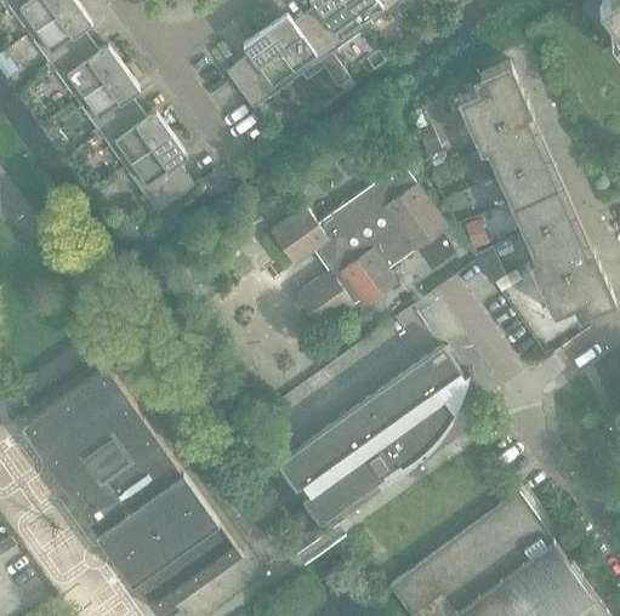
[(27,36),(74,3),(72,0),(7,0),(0,6),(4,11),(7,9),(27,36)]
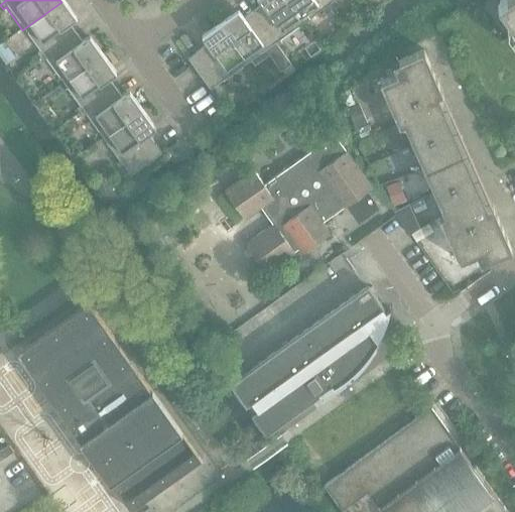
[(301,26),(282,0),(255,0),(261,8),(252,15),(274,46),(301,26)]
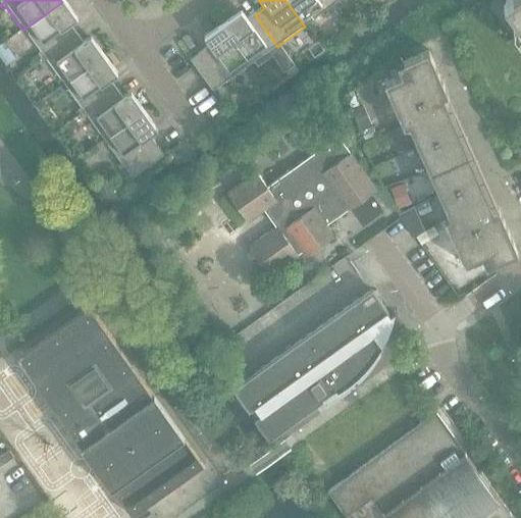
[(333,6),(327,0),(285,0),(305,27),(333,6)]
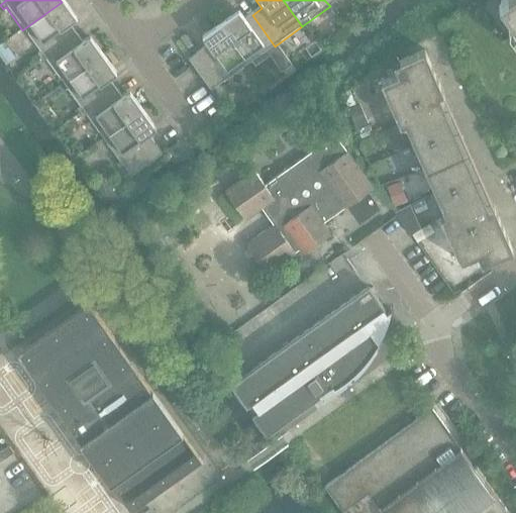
[(383,4),(380,0),(372,0),(369,2),(375,10),(383,4)]
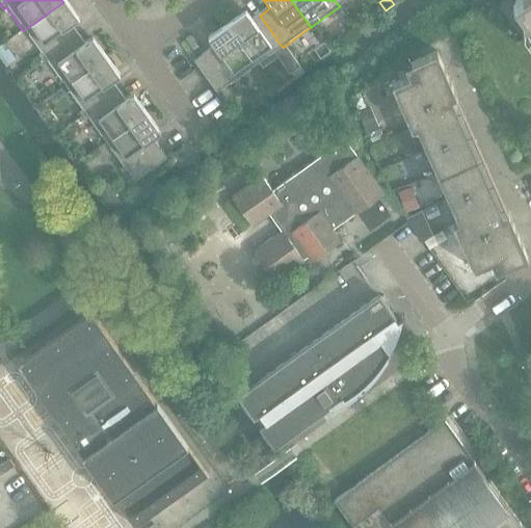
[(530,0),(520,0),(514,4),(513,10),(530,34),(530,0)]
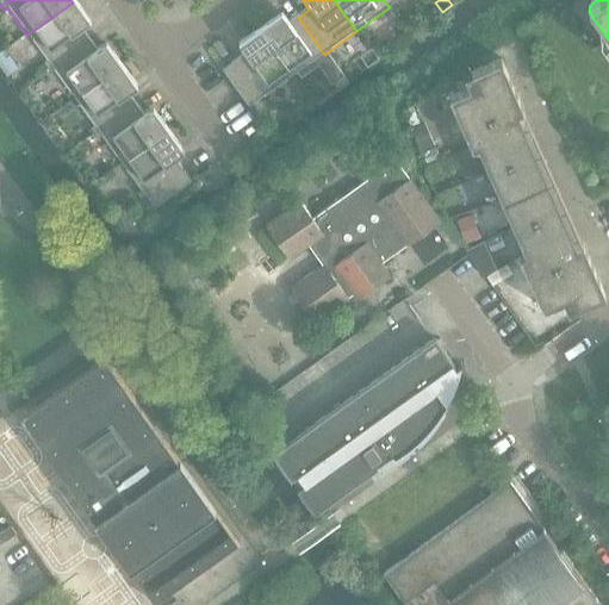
[(87,42),(79,31),(89,24),(73,2),(26,36),(48,64),(44,68),(47,72),(87,42)]
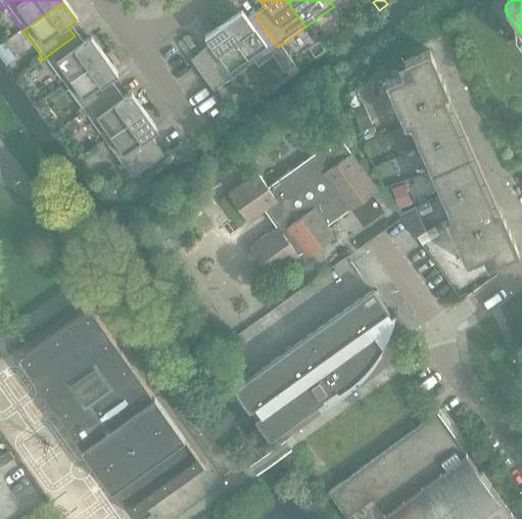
[(278,47),(255,15),(246,21),(240,13),(222,27),(250,66),(278,47)]
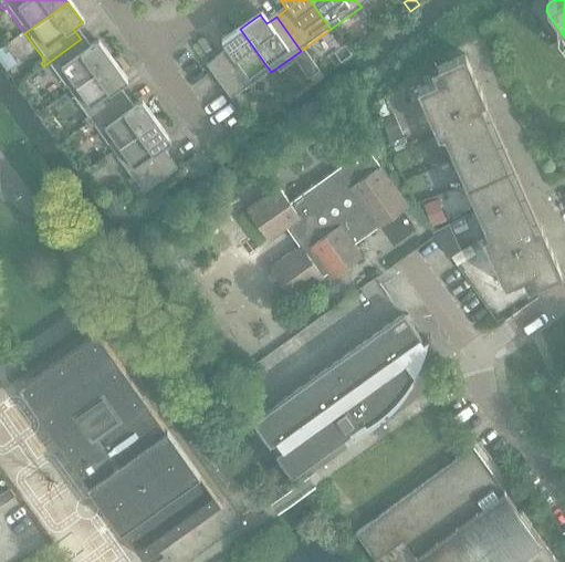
[(271,72),(240,29),(219,43),(226,52),(205,68),(229,102),(271,72)]
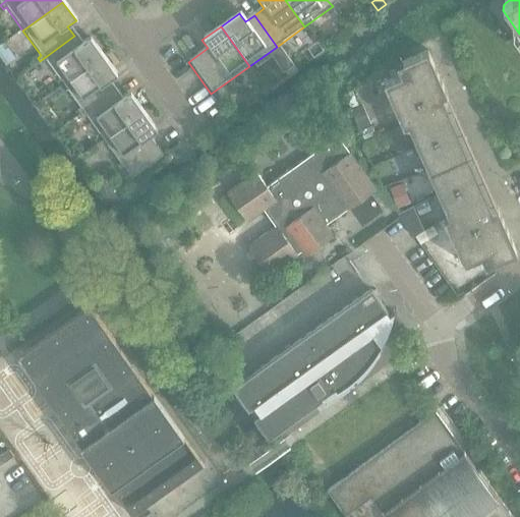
[(63,87),(103,58),(90,40),(80,46),(74,36),(40,61),(43,65),(46,62),(63,87)]
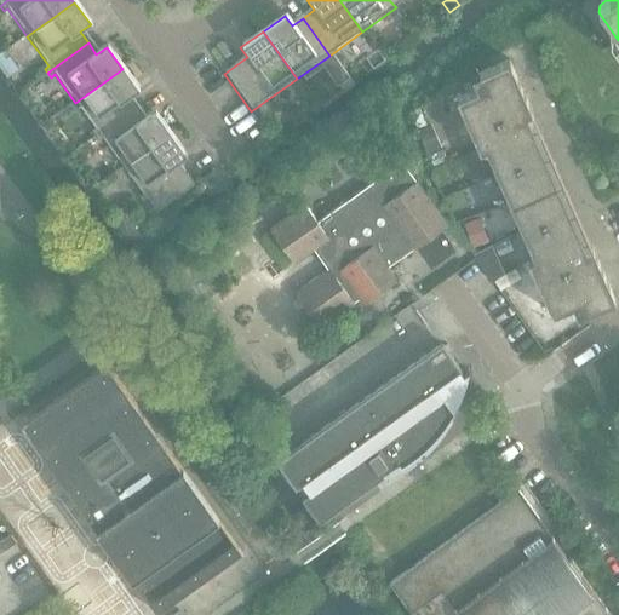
[(482,90),(454,102),(477,155),(485,151),(497,179),(509,207),(521,235),(532,262),(526,265),(550,317),(578,305),(582,319),(613,304),(596,266),(590,252),(584,254),(579,242),(572,226),(566,213),(561,201),(555,187),(548,171),(544,162),(542,157),(536,144),(531,132),(525,119),(531,116),(523,102),(508,64),(477,78),(482,90)]
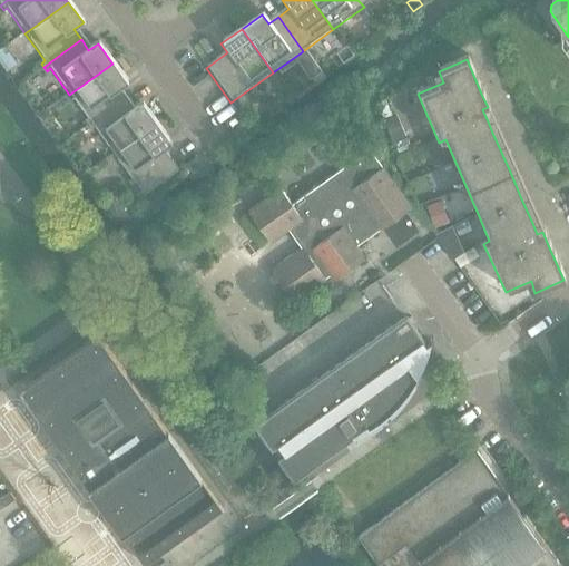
[(117,90),(127,84),(113,64),(69,95),(88,122),(85,124),(87,127),(125,100),(117,90)]
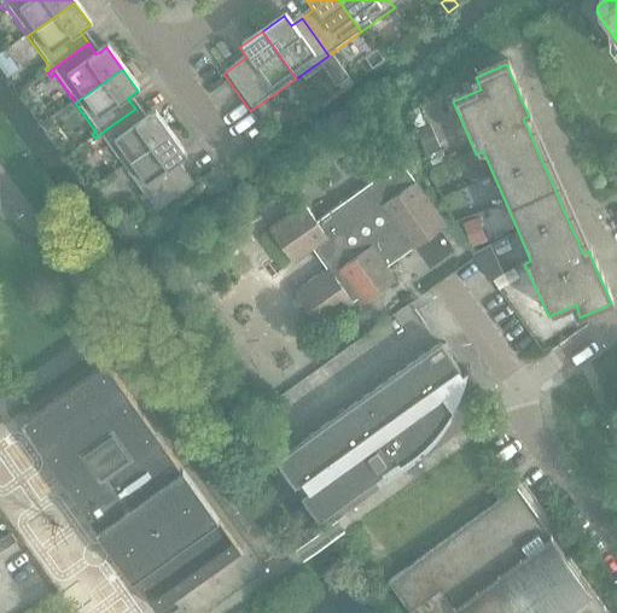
[(122,168),(169,134),(153,112),(144,120),(135,109),(94,138),(98,142),(102,140),(122,168)]
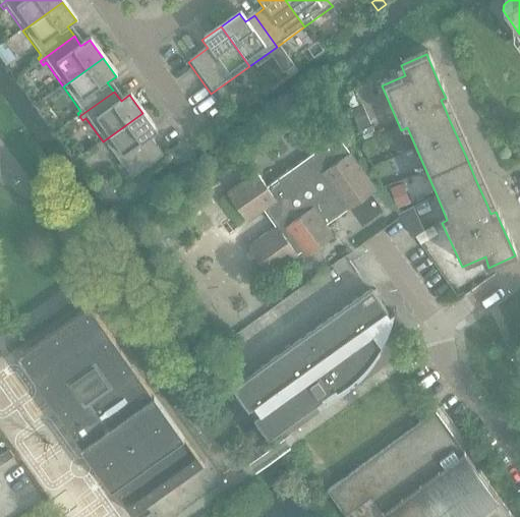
[(356,109),(352,100),(344,103),(348,112),(356,109)]
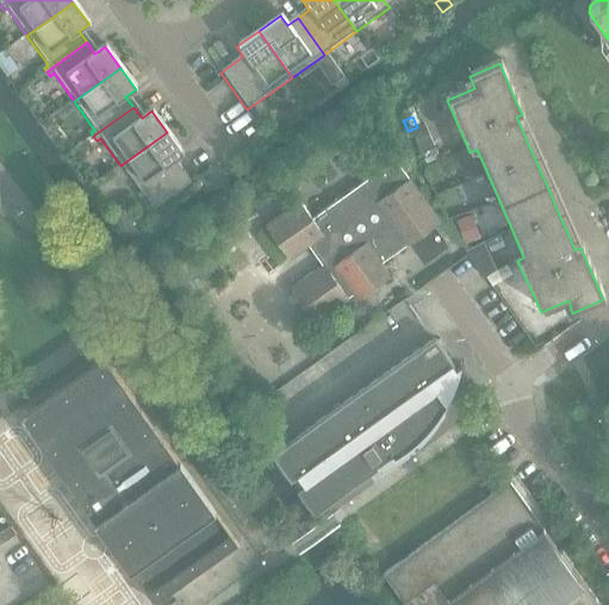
[(280,135),(280,133),(274,126),(265,133),(271,142),(280,135)]
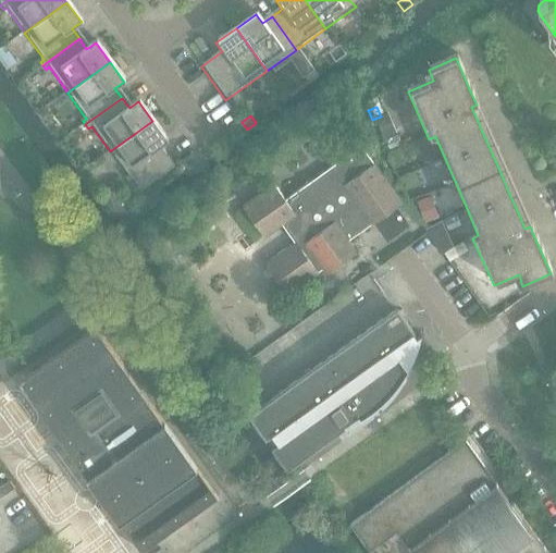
[(172,168),(158,147),(167,140),(152,121),(110,151),(128,177),(125,181),(128,185),(132,182),(139,194),(173,169),(172,168)]
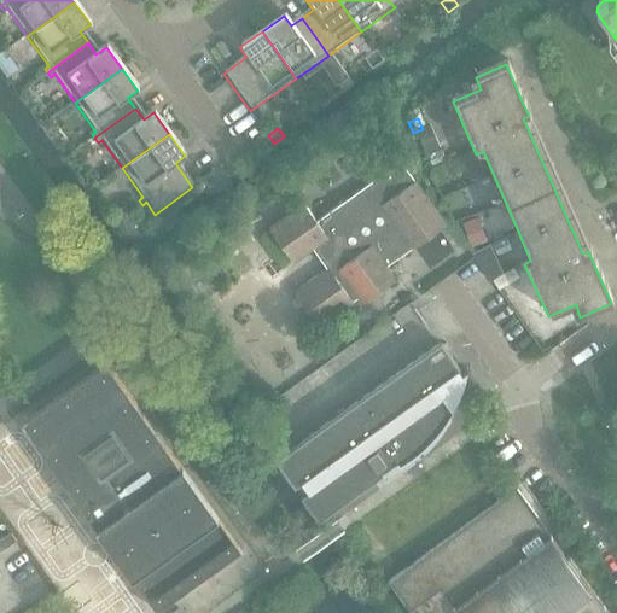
[(438,151),(432,140),(419,146),(424,158),(438,151)]
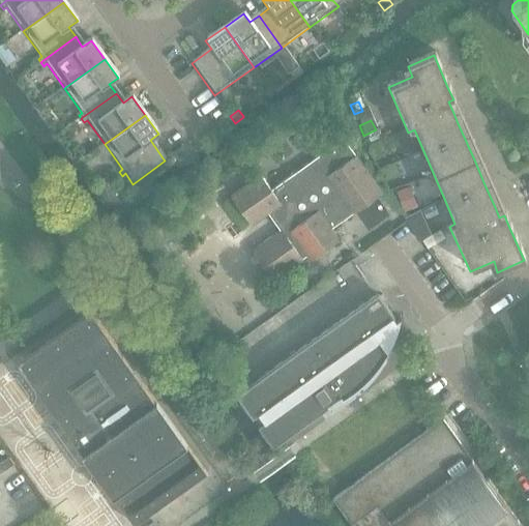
[(381,141),(377,133),(366,138),(370,146),(381,141)]
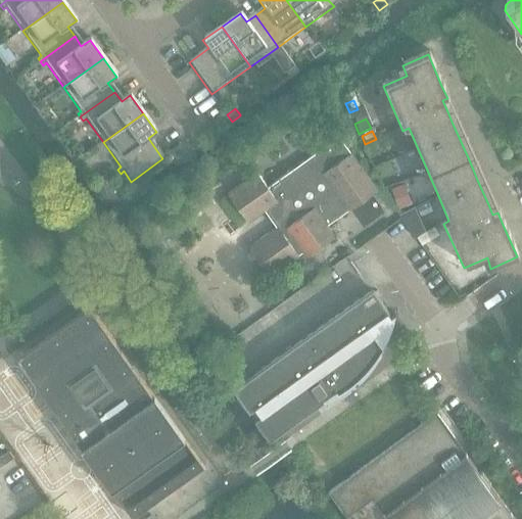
[(325,229),(376,193),(338,140),(267,191),(255,176),(226,196),(246,226),(263,214),(275,231),(247,251),(268,280),(301,255),(304,261),(333,240),(325,229)]
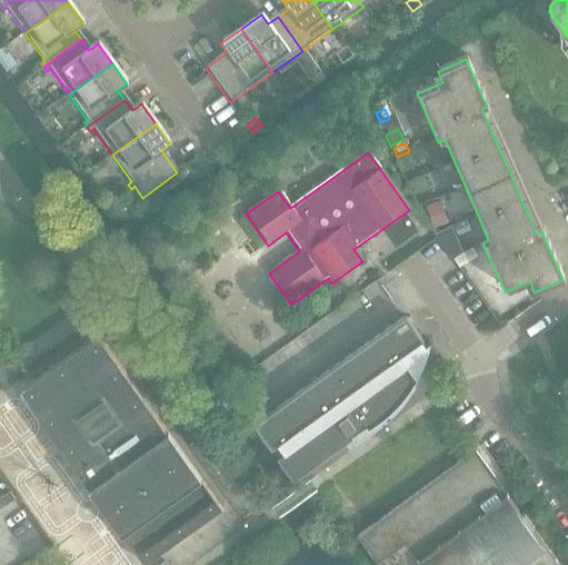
[(201,170),(200,168),(195,162),(186,169),(192,177),(201,170)]
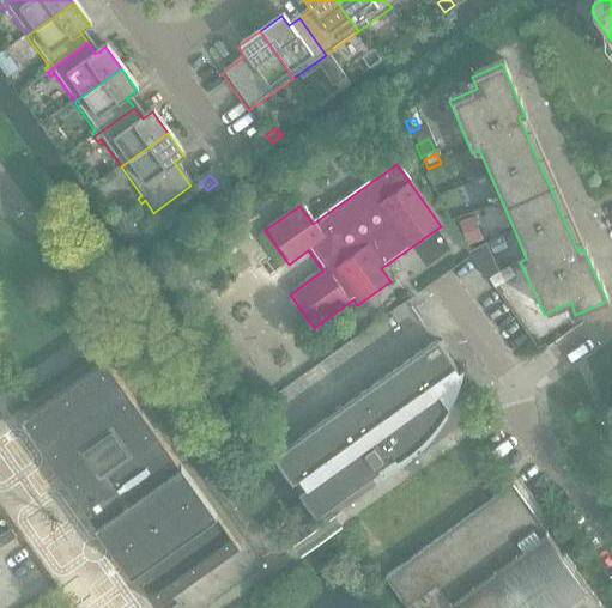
[(476,238),(468,223),(454,229),(461,244),(476,238)]
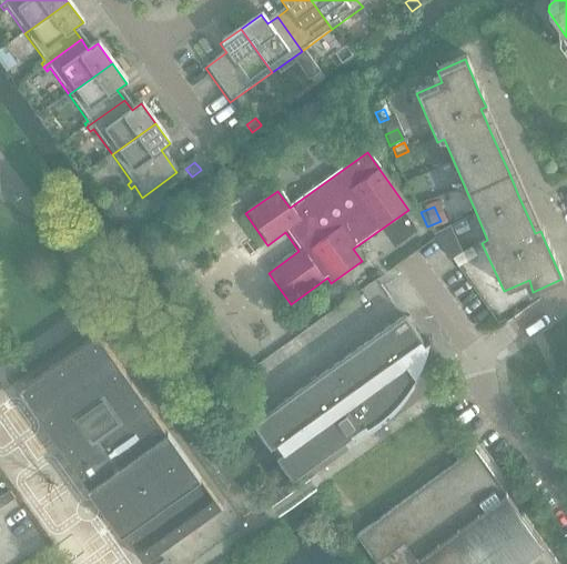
[(198,294),(188,280),(180,284),(191,300),(198,294)]
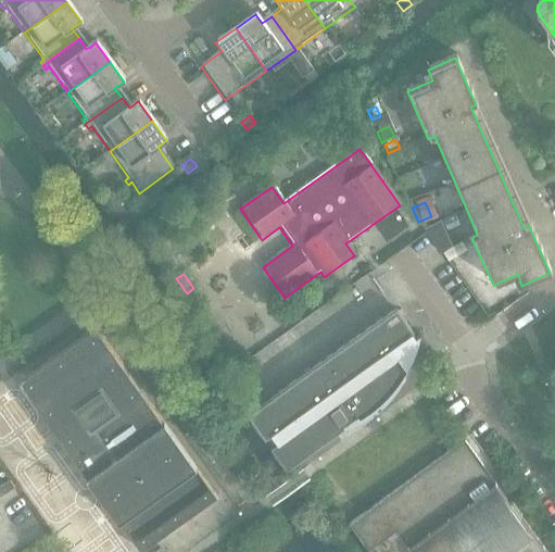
[(389,394),(395,388),(401,379),(405,372),(410,363),(413,354),(416,345),(418,337),(418,336),(413,339),(411,336),(412,335),(394,310),(246,416),(263,440),(269,436),(275,444),(269,449),(285,471),(341,430),(340,428),(341,428),(339,425),(354,415),(357,421),(368,414),(375,408),(382,402),(389,394)]
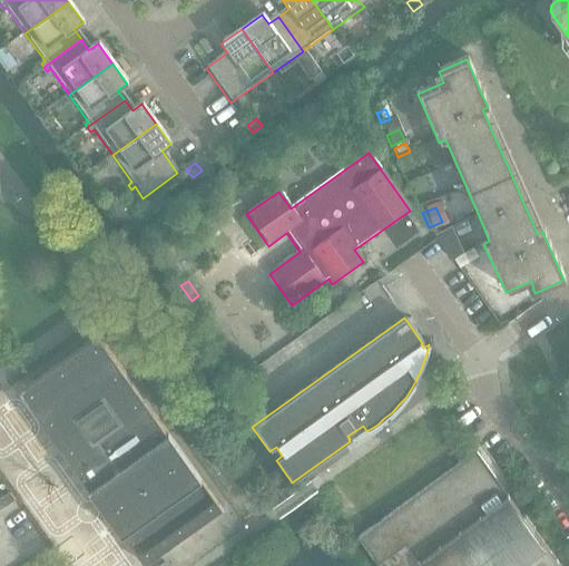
[(221,513),(100,344),(96,337),(18,392),(47,433),(49,431),(66,456),(64,457),(101,510),(104,509),(120,533),(118,534),(140,565),(147,565),(221,513)]
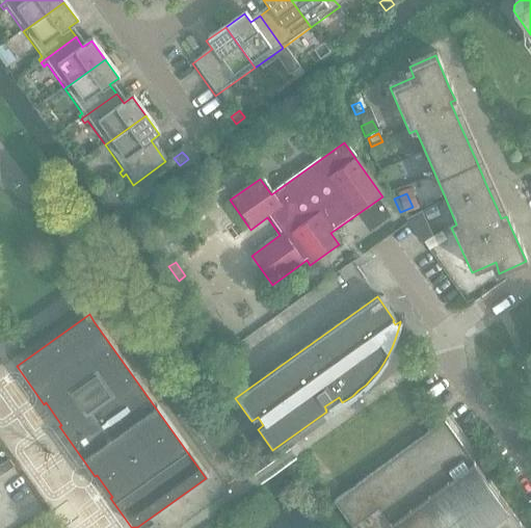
[(519,527),(443,423),(333,504),(349,527),(519,527)]
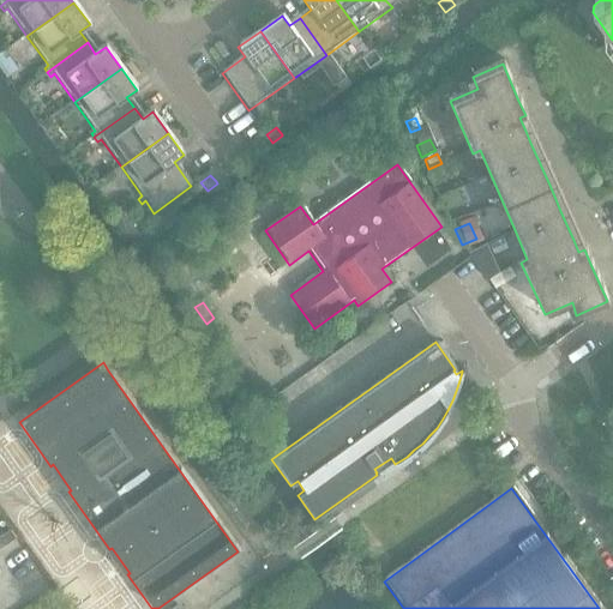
[(0,546),(2,549),(14,541),(8,534),(0,538),(0,546)]
